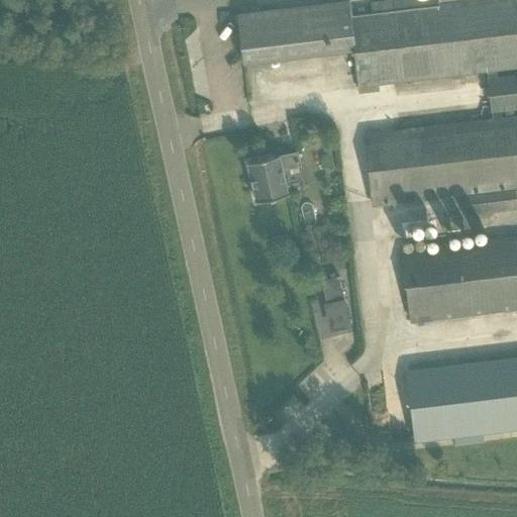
[(516,0),(408,0),(370,5),(370,12),(351,14),(354,47),(354,49),(359,92),(379,90),(379,85),(487,72),(487,79),(486,79),(491,113),(492,113),(493,121),(385,133),(365,135),(373,205),(393,203),(467,195),(469,214),(516,209),(515,189),(516,189),(516,0)]
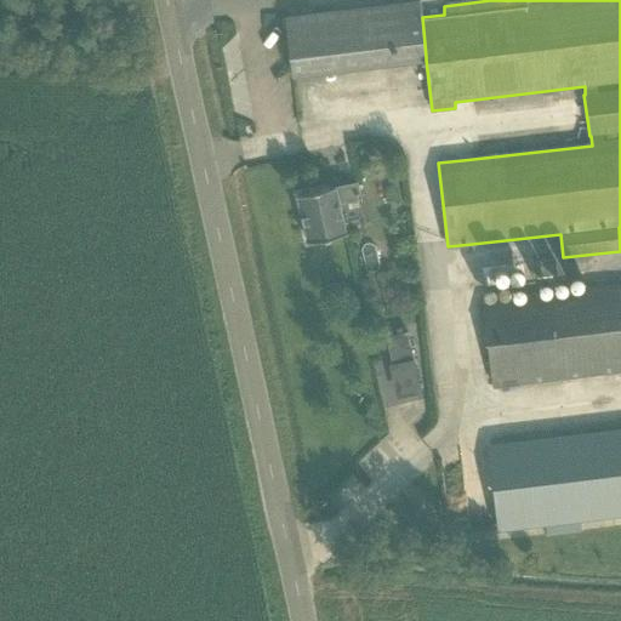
[(426,57),(422,17),(420,1),(285,17),(291,73),(426,57)]
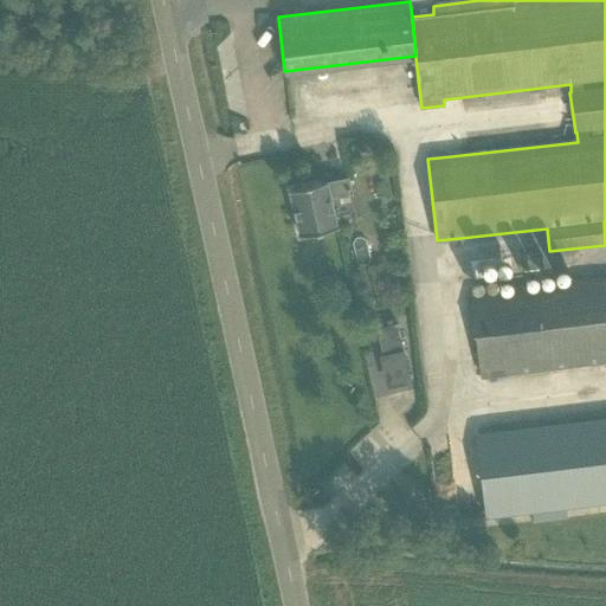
[(348,179),(290,191),(300,237),(336,230),(329,198),(350,193),(348,179)]
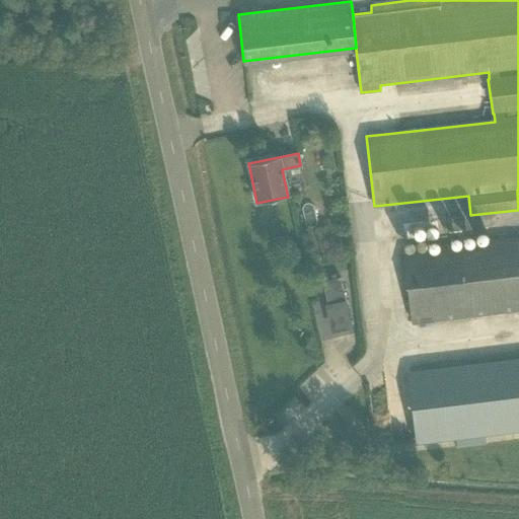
[(518,236),(403,251),(412,323),(432,321),(518,310),(518,236)]
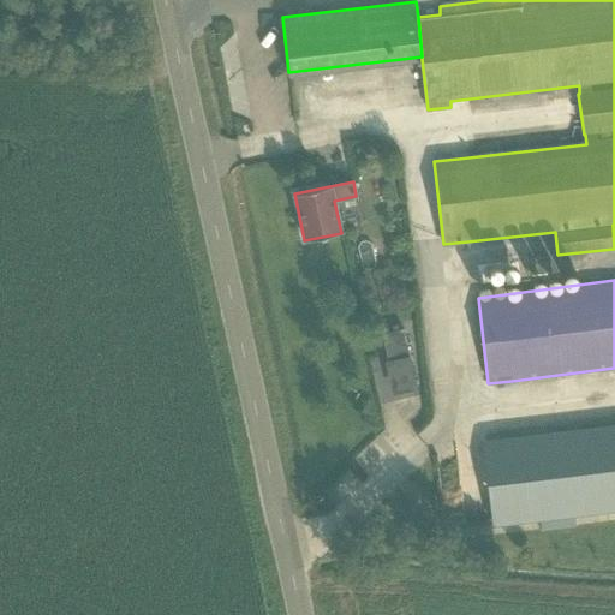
[(402,329),(382,334),(393,387),(415,383),(402,329)]
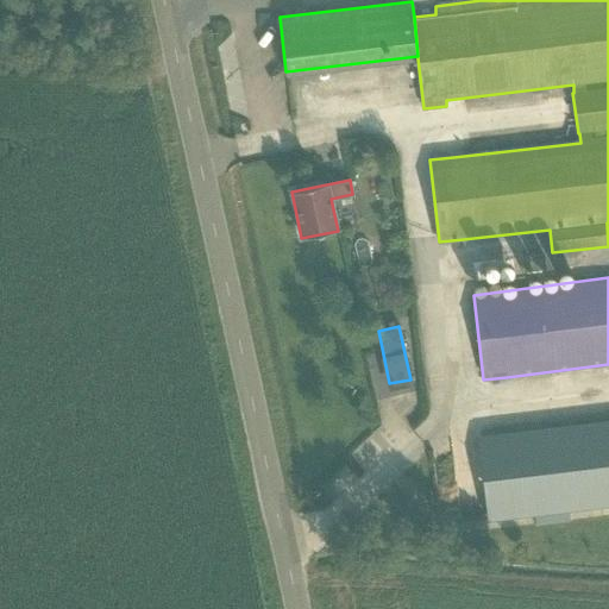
[(608,421),(478,437),(488,521),(534,515),(535,525),(570,521),(569,512),(608,506),(608,421)]
